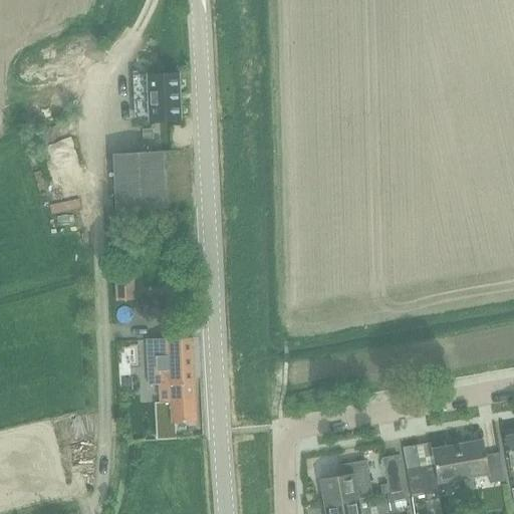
[(180,117),(178,74),(149,75),(151,119),(180,117)]
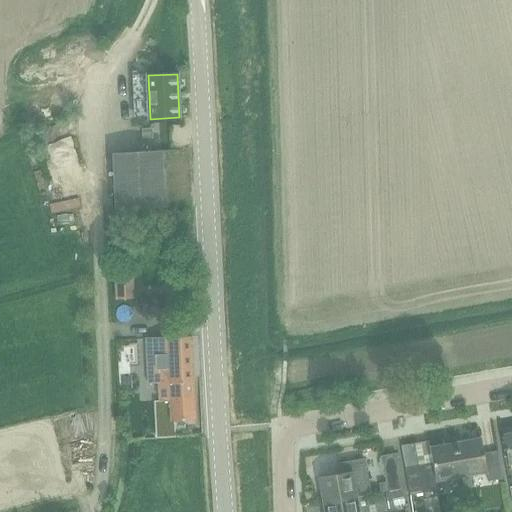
[(116,208),(164,206),(161,151),(114,153),(116,208)]
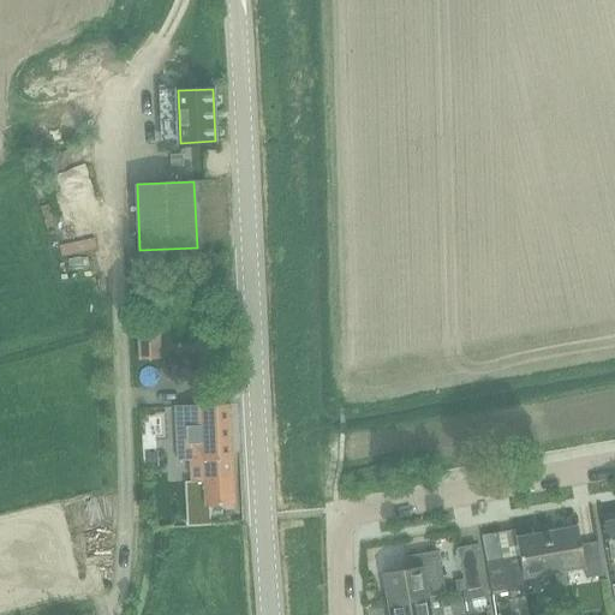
[(138,359),(139,360),(161,359),(160,320),(137,320),(138,359)]
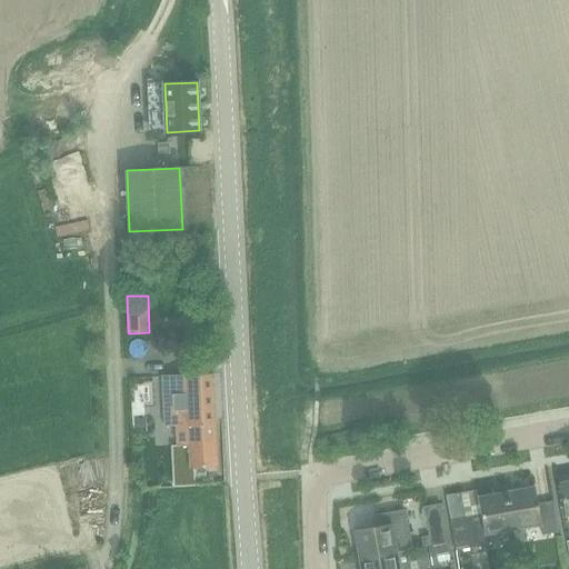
[(172,375),(162,375),(165,427),(176,427),(177,446),(171,446),(173,487),(196,486),(195,468),(218,467),(213,372),(187,373),(172,375)]
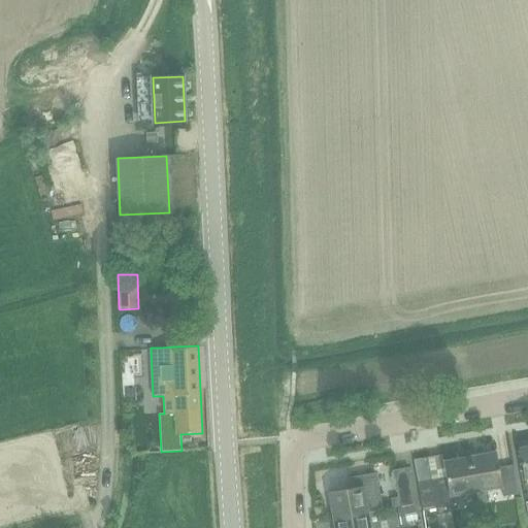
[(470,456),(476,492),(502,488),(503,496),(519,493),(514,465),(499,467),(496,452),(470,456)]
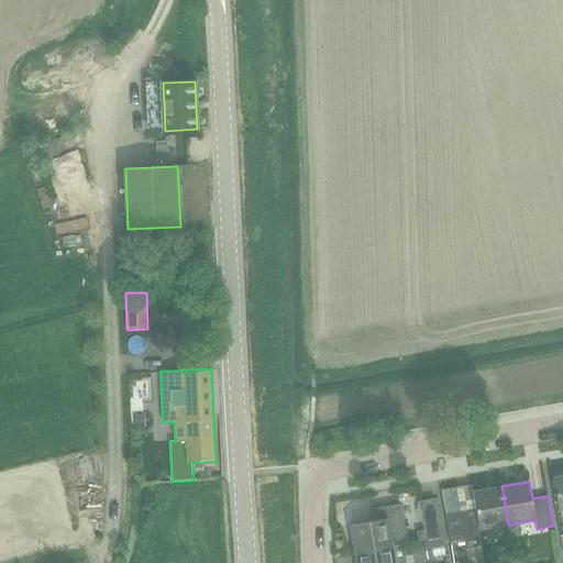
[(445,514),(451,544),(483,539),(481,530),(508,525),(501,486),(473,492),(476,508),(445,514)]
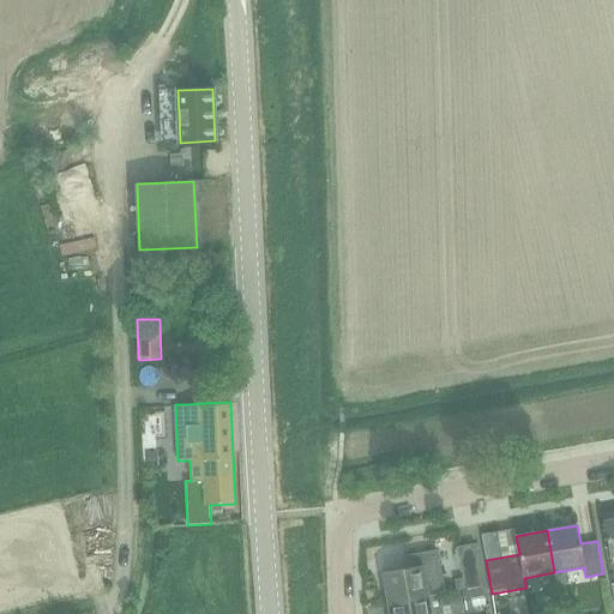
[(463,578),(456,579),(457,590),(465,589),(482,587),(475,543),(458,547),(463,578)]
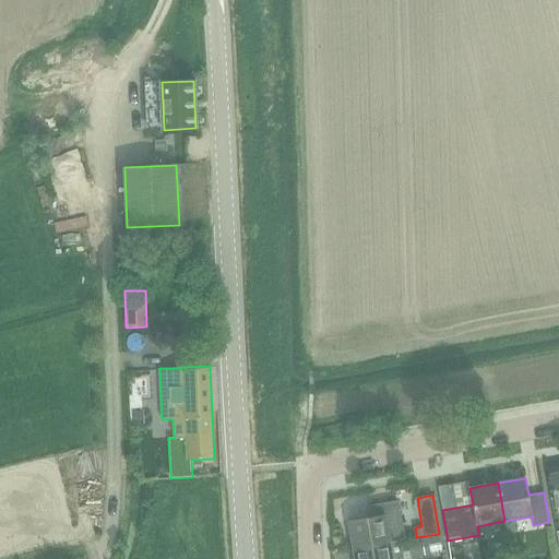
[(348,521),(353,548),(390,542),(404,539),(399,501),(368,507),(370,518),(348,521)]
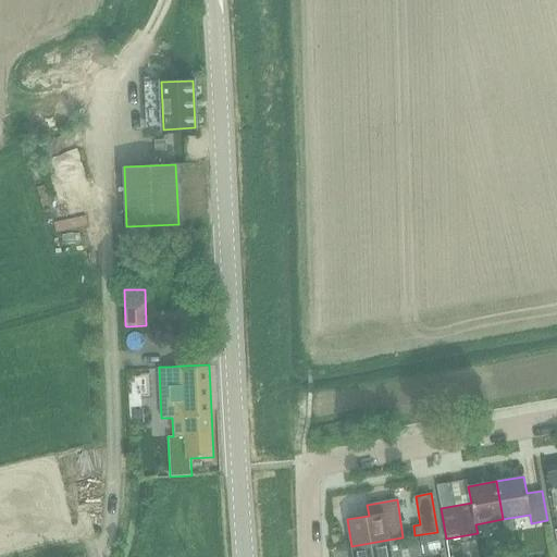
[(437,533),(422,536),(425,553),(441,549),(437,533)]
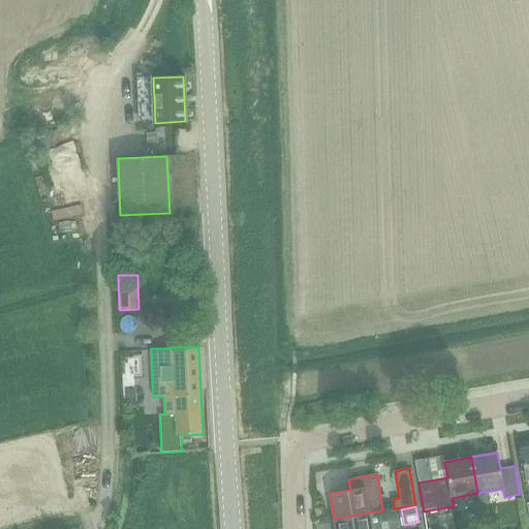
[(334,519),(335,528),(381,528),(379,511),(383,510),(382,510),(369,512),(334,519)]
